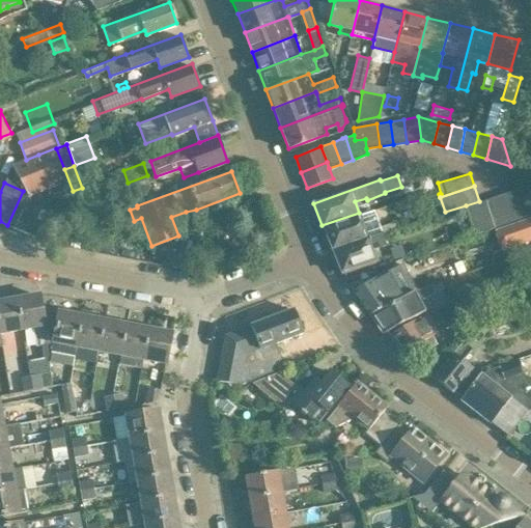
[(520,188),(503,193),(513,223),(530,218),(530,217),(520,188)]
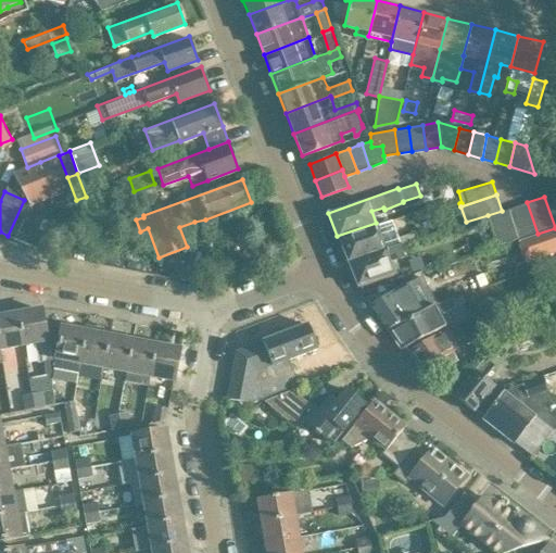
[(24,200),(8,236),(27,244),(42,209),(24,200)]
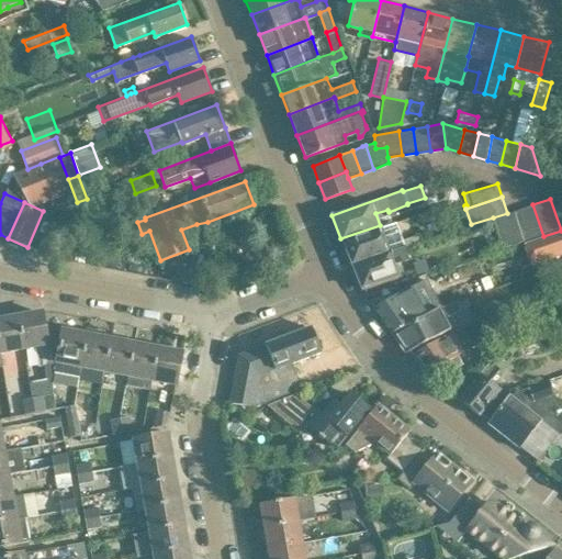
[(532,204),(514,211),(523,241),(526,239),(527,242),(537,238),(543,236),(532,204)]
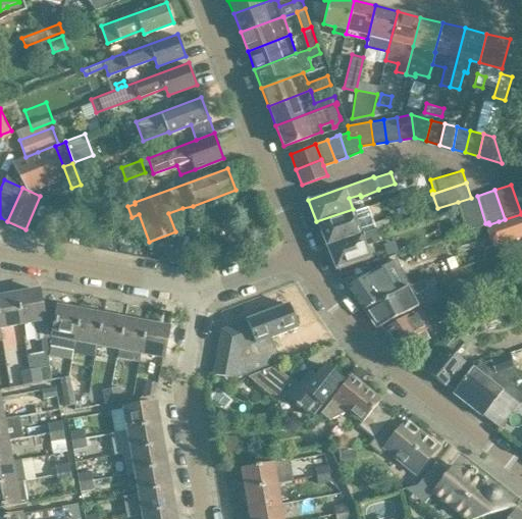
[(485,223),(477,196),(471,198),(458,202),(466,229),(485,223)]
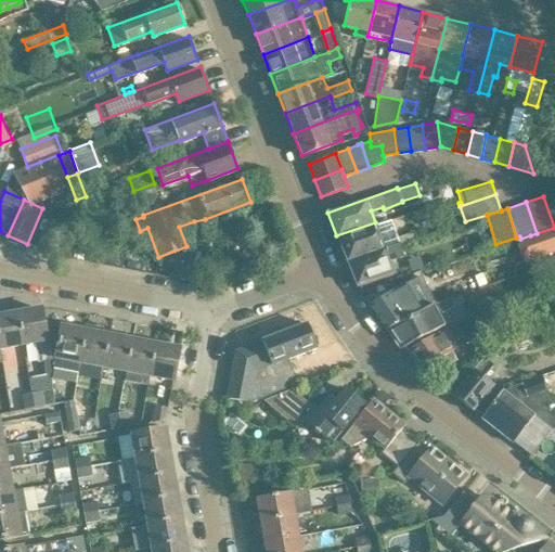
[(398,235),(391,217),(375,222),(336,235),(347,260),(400,243),(417,238),(415,230),(398,235)]
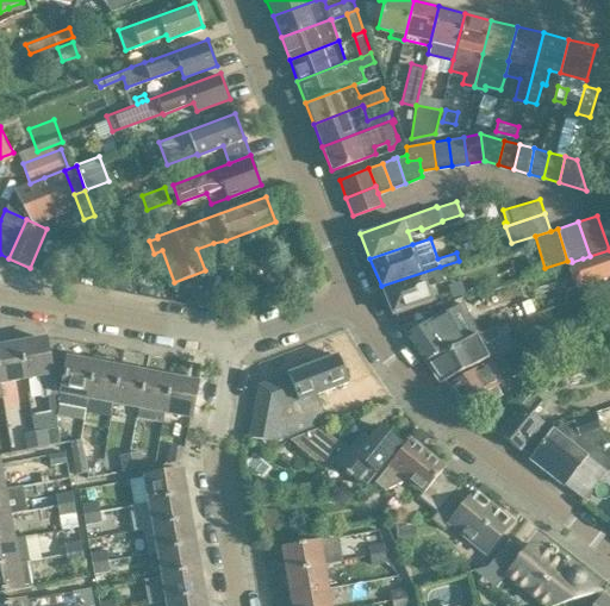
[(58,270),(68,250),(54,244),(49,255),(43,270),(61,279),(63,279),(58,270)]
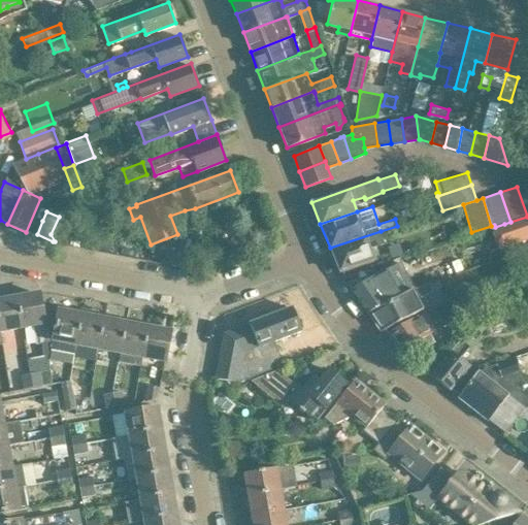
[(527,237),(527,216),(527,217),(510,222),(504,224),(510,243),(527,237)]
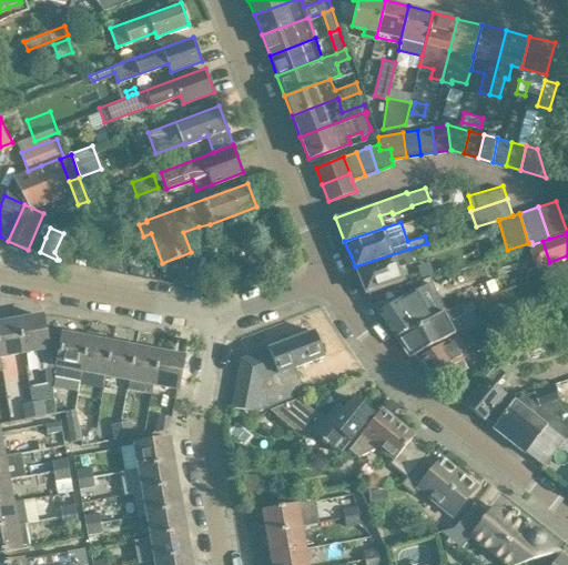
[(414,261),(409,249),(355,266),(365,292),(403,279),(398,265),(414,261)]
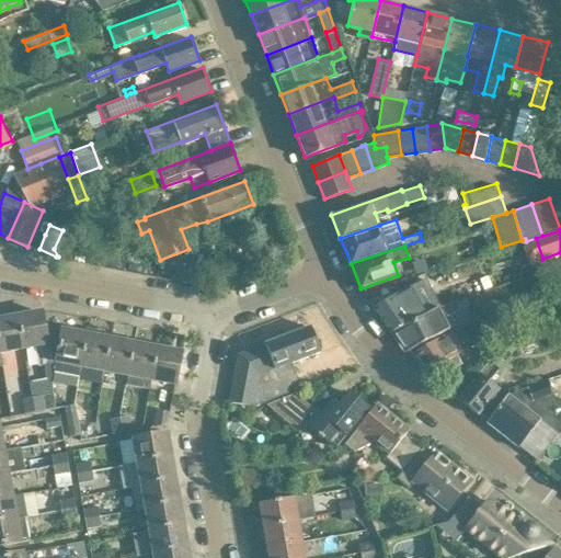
[(424,277),(374,306),(391,331),(434,307),(438,305),(424,277)]
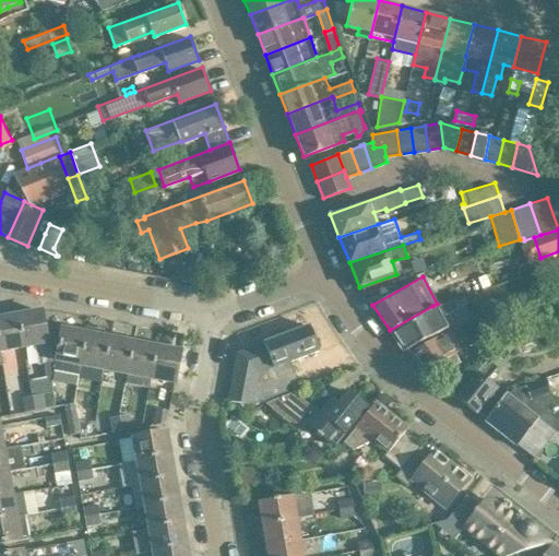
[(486,291),(468,295),(472,308),(489,304),(486,291)]
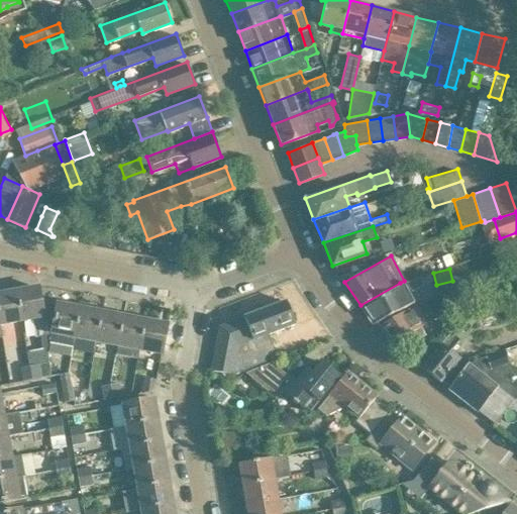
[(424,284),(421,275),(406,280),(360,305),(372,321),(402,306),(414,299),(410,291),(424,284)]
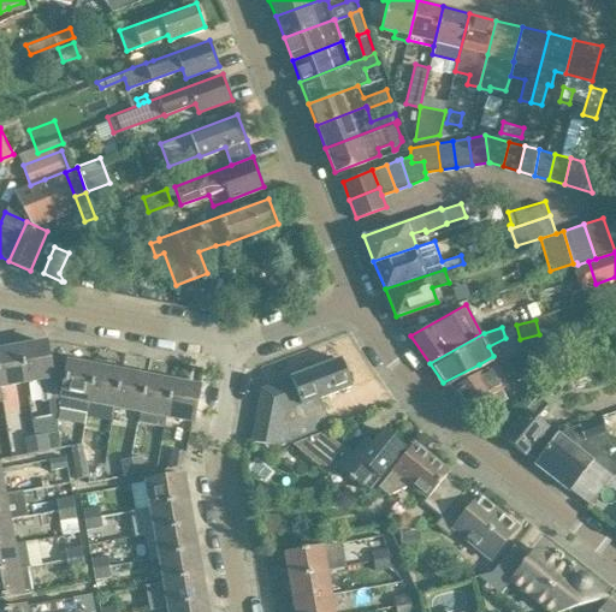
[(57,397),(46,340),(19,346),(25,380),(39,379),(41,399),(57,397)]
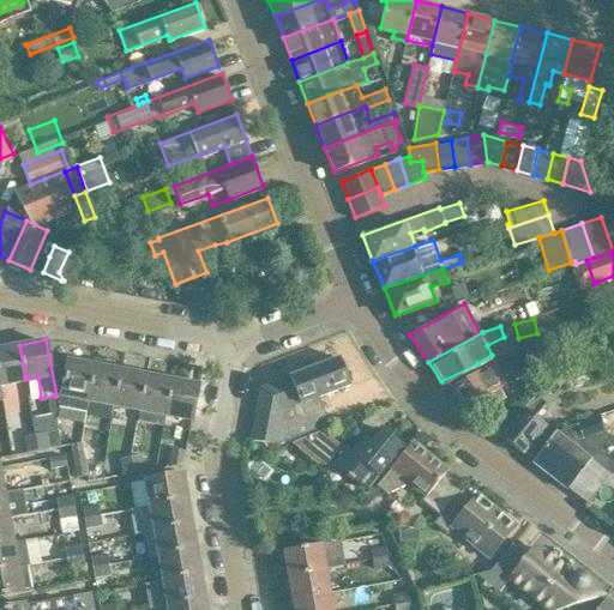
[(506,396),(500,386),(540,364),(529,343),(488,364),(487,364),(450,385),(463,405),(468,403),(474,411),(506,396)]
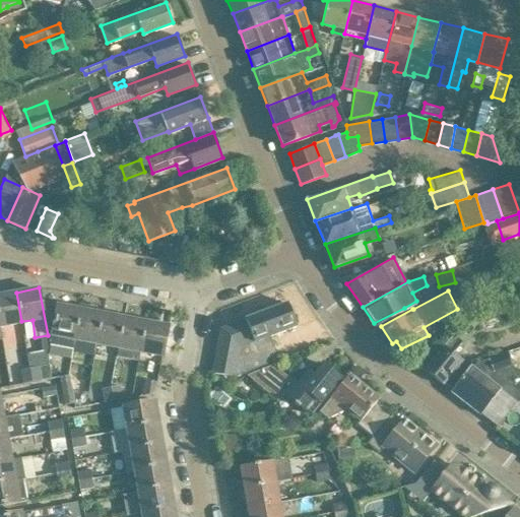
[(21,321),(16,293),(0,295),(0,322),(1,325),(21,321)]
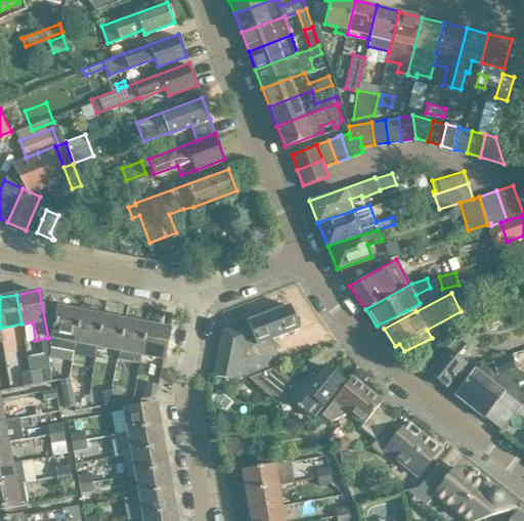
[(281,360),(273,338),(299,329),(291,304),(223,330),(214,375),(235,379),(281,360)]
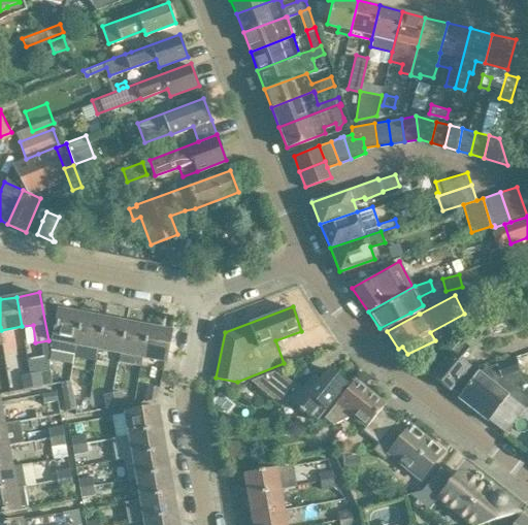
[(75,343),(80,314),(59,309),(54,339),(52,349),(73,353),(75,343)]
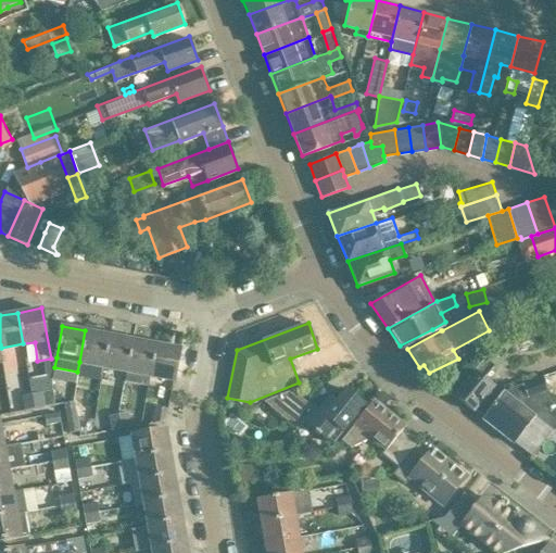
[(103,366),(109,335),(85,330),(79,362),(103,366)]
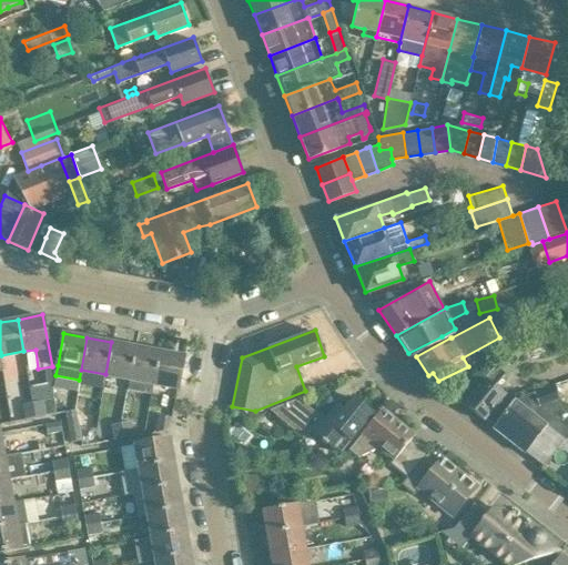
[(130,379),(135,346),(111,342),(105,374),(130,379)]
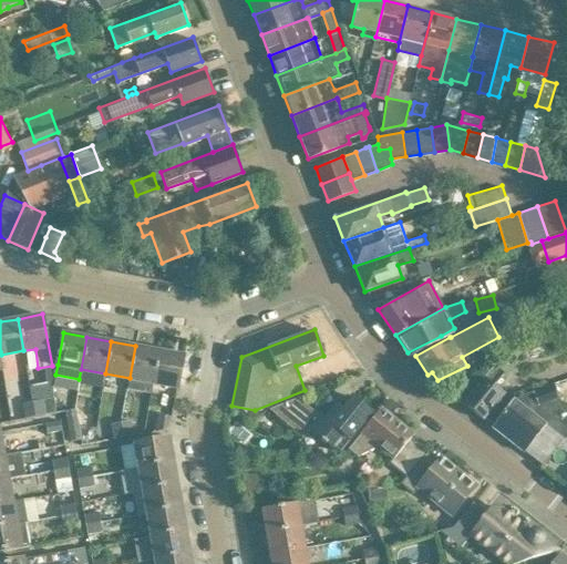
[(154,383),(160,350),(135,346),(130,378),(127,386),(151,391),(153,382),(154,383)]
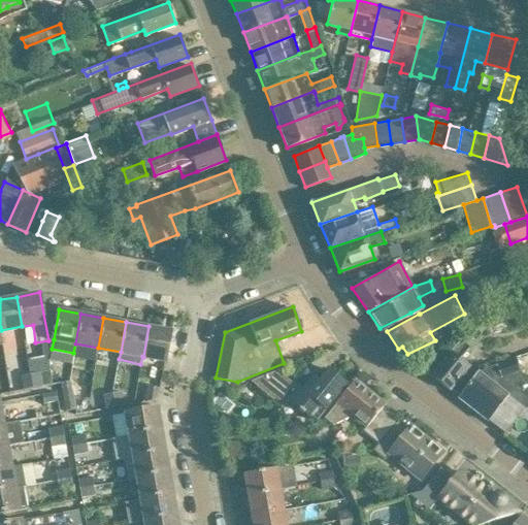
[(451,390),(471,365),(461,357),(486,326),(482,323),(479,327),(472,322),(431,374),(451,390)]
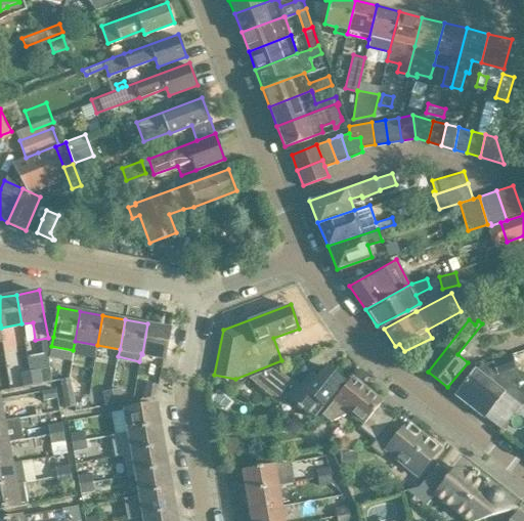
[(164,358),(170,328),(147,323),(142,354),(164,358)]
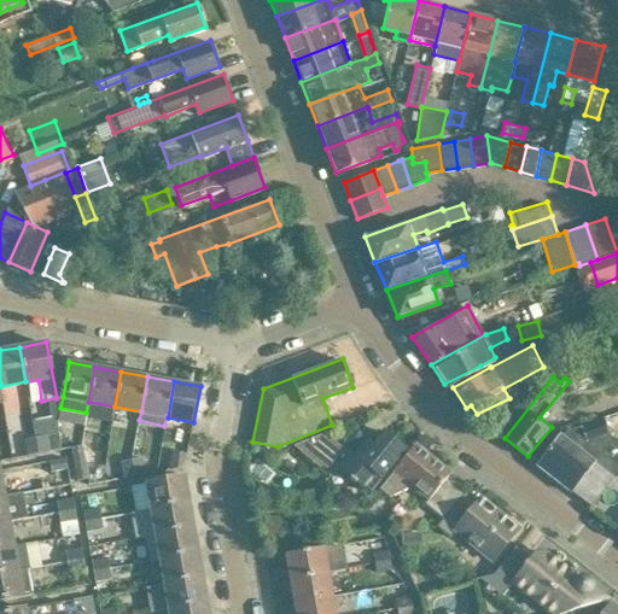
[(571,491),(602,452),(588,442),(611,433),(604,415),(576,426),(563,431),(537,463),(571,491)]
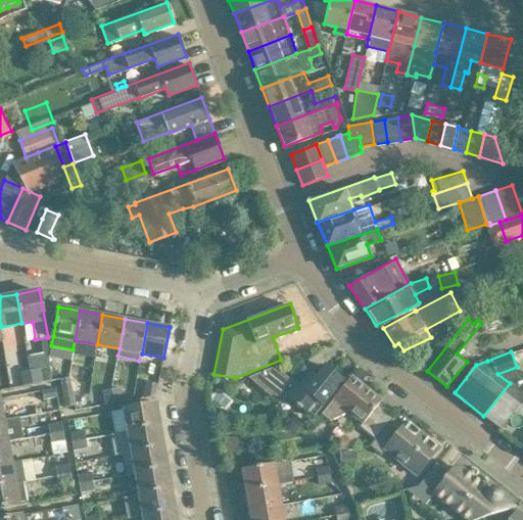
[(52,378),(50,364),(30,368),(33,382),(52,378)]
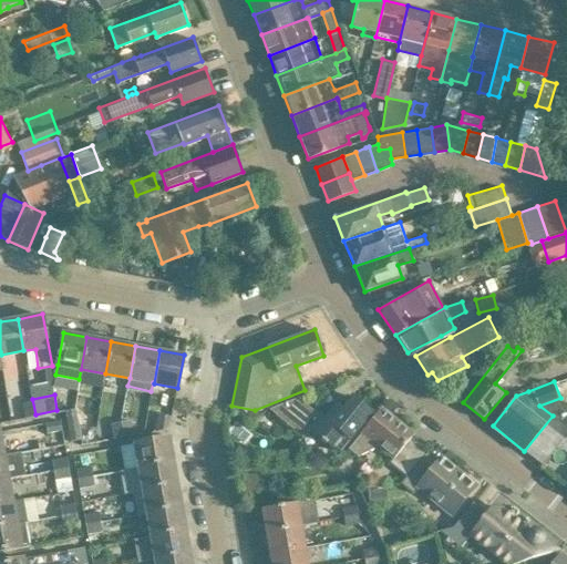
[(338,451),(372,411),(353,395),(342,408),(337,402),(325,419),(298,397),(269,408),(303,437),(310,429),(322,438),(320,440),(326,443),(327,442),(338,451)]
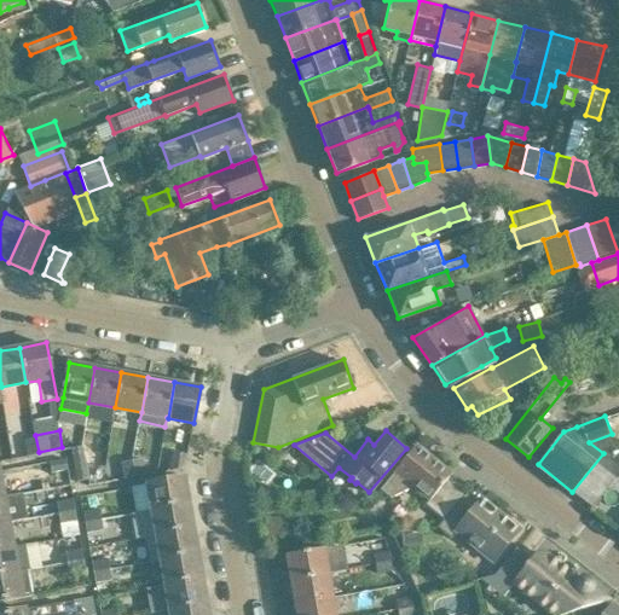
[(39,452),(35,435),(24,437),(27,454),(39,452)]
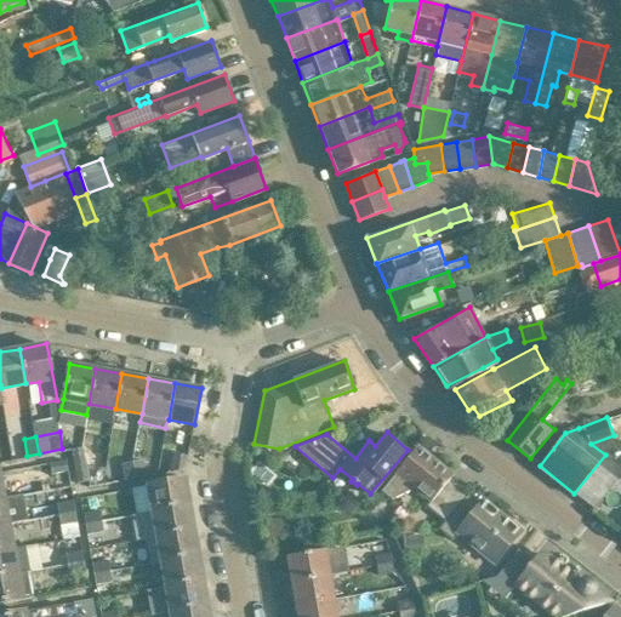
[(86,462),(84,445),(72,447),(74,464),(86,462)]
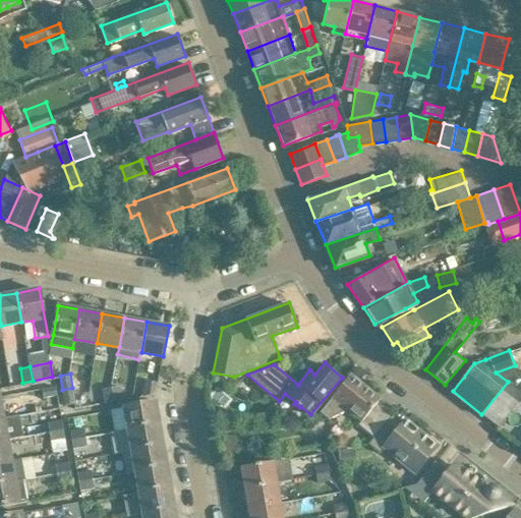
[(393,414),(377,401),(380,397),(351,373),(320,411),(328,417),(347,408),(360,419),(357,422),(373,436),(368,442),(369,443),(393,414)]
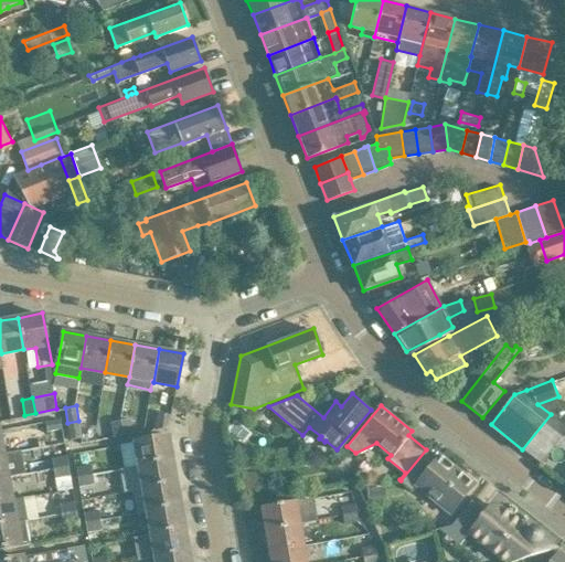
[(167,426),(170,414),(170,413),(159,411),(156,427),(167,426)]
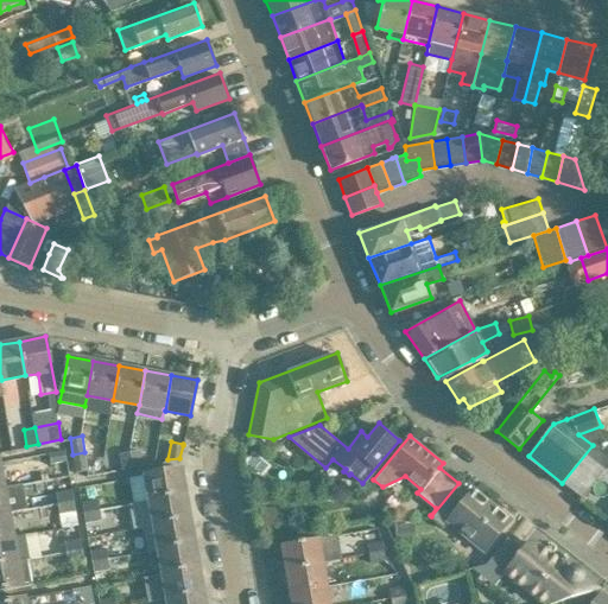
[(67,459),(65,447),(49,451),(51,462),(67,459)]
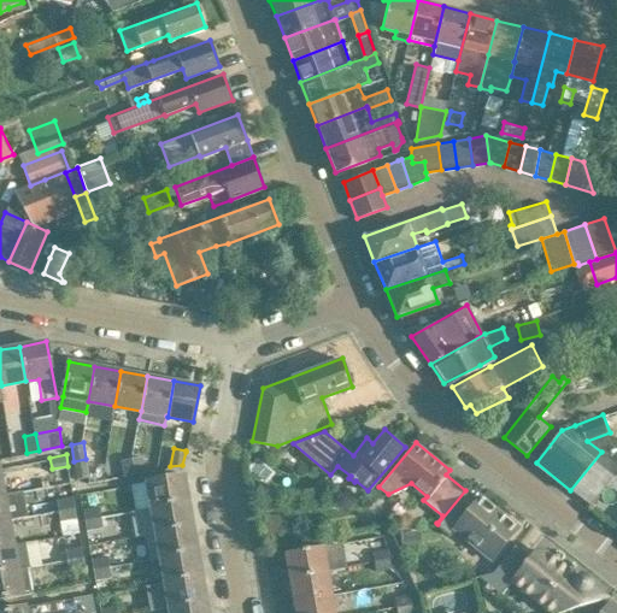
[(146,471),(142,454),(131,457),(135,473),(146,471)]
